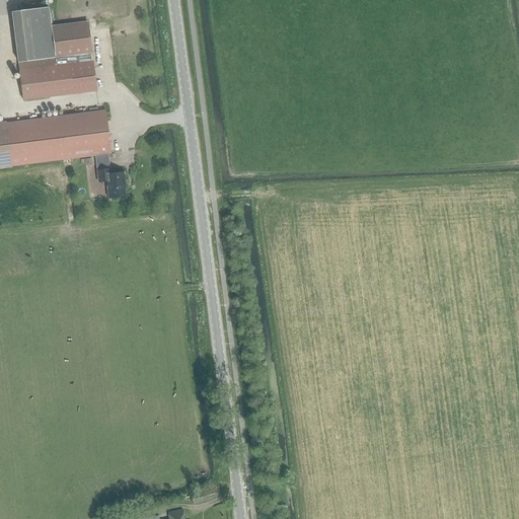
[(48,7),(12,12),(18,63),(54,58),(50,27),(48,7)]
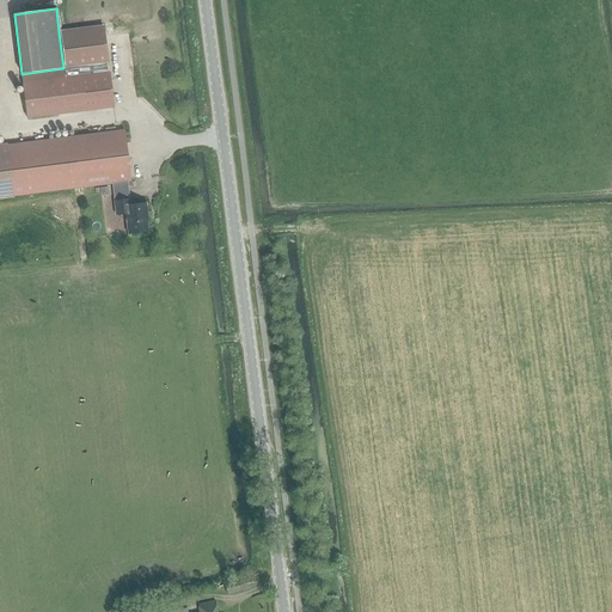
[(63,68),(22,74),(23,84),(28,118),(114,108),(109,73),(108,73),(106,62),(108,62),(103,26),(59,32),(63,68)]
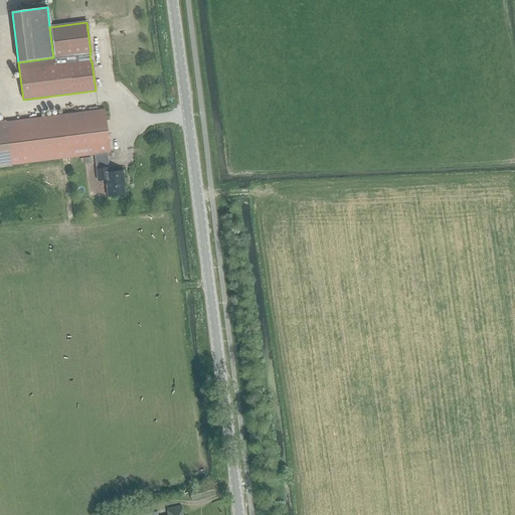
[(123,171),(110,172),(107,153),(110,153),(104,110),(0,123),(0,166),(71,158),(95,155),(98,181),(106,180),(108,197),(125,195),(123,182),(124,182),(123,171)]
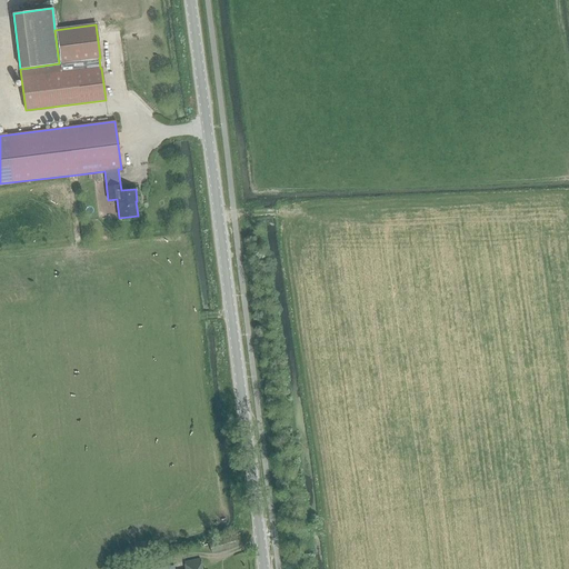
[(237,545),(235,536),(208,543),(211,552),(237,545)]
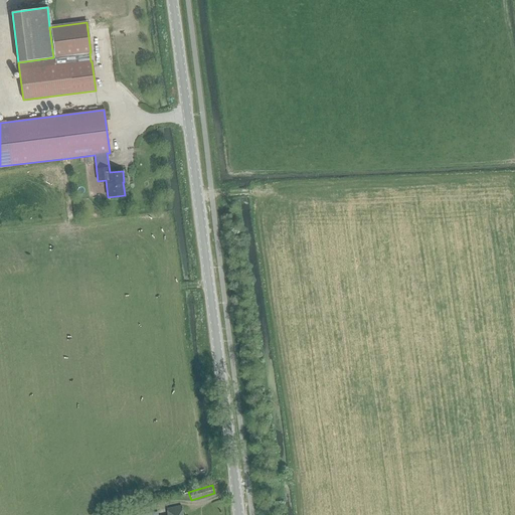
[(182,514),(181,506),(167,509),(167,514),(182,514)]
